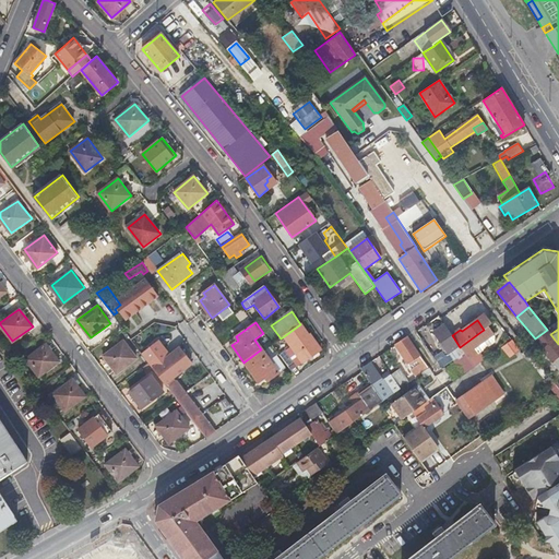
[(292,347),(280,356),(290,371),(320,351),(309,334),(308,335),(300,324),(284,336),(292,347)]
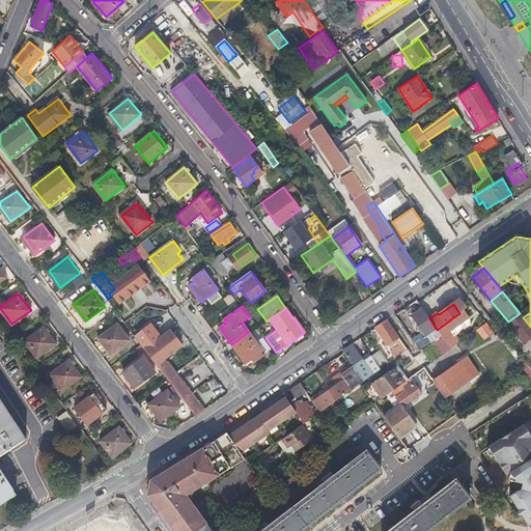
[(427,336),(437,330),(429,318),(423,309),(412,316),(426,337),(427,336)]
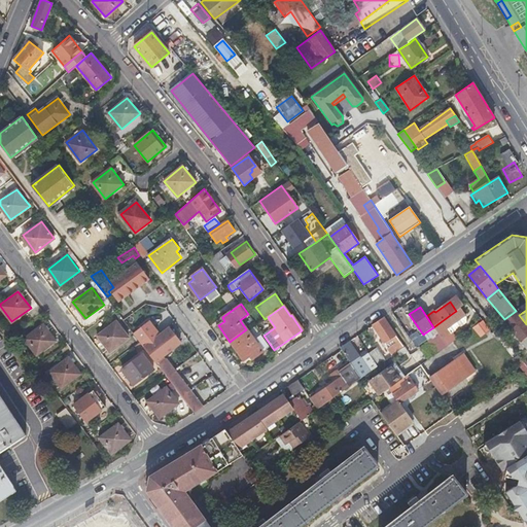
[(516,311),(504,319),(503,320),(520,341),(526,336),(526,324),(519,315),(516,311)]
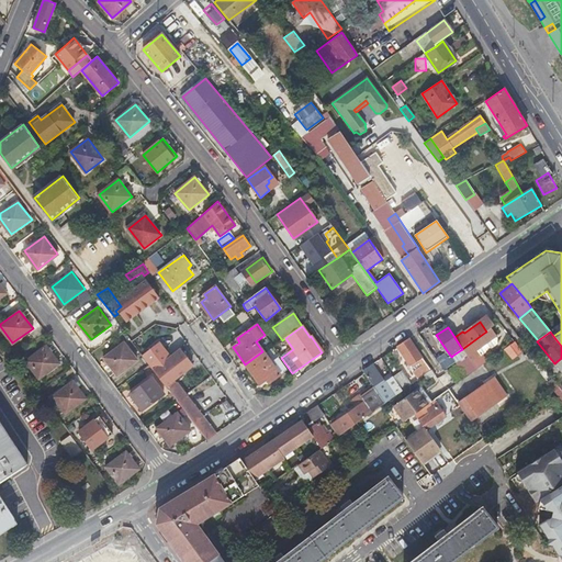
[(483,334),(462,349),(468,356),(489,341),(483,334)]
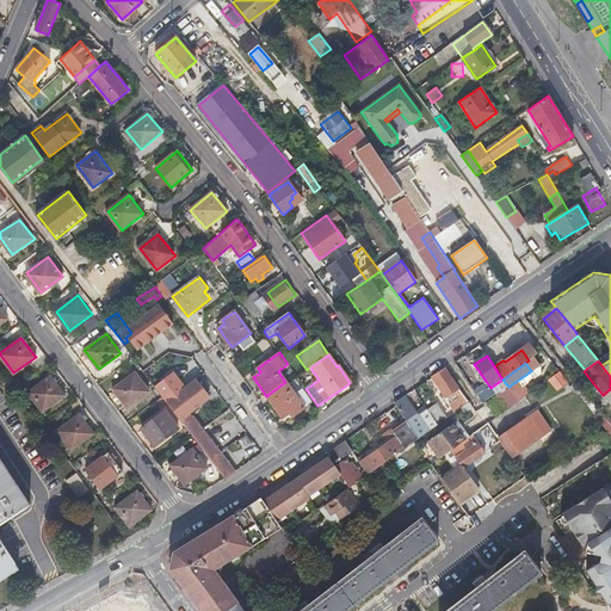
[(458,388),(445,369),(432,377),(445,397),(458,388)]
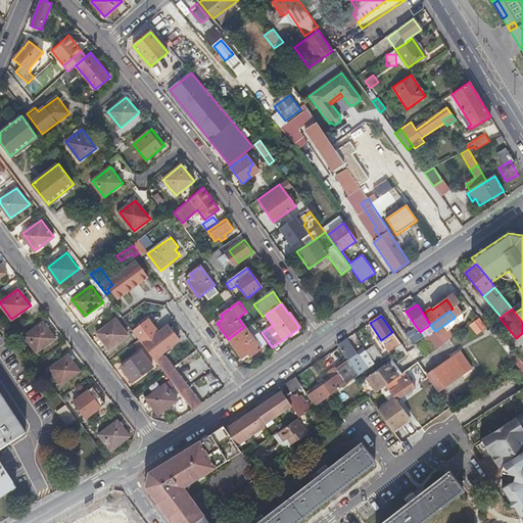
[(109,348),(128,334),(115,318),(97,332),(109,348)]
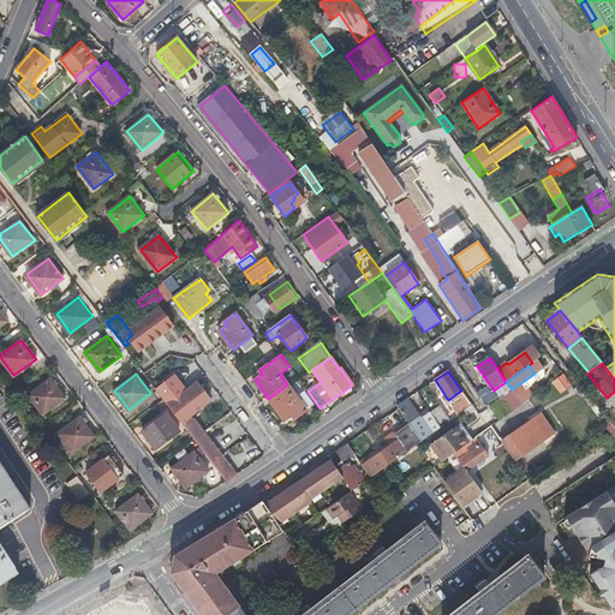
[(165,399),(169,405),(187,390),(175,374),(156,388),(165,399)]
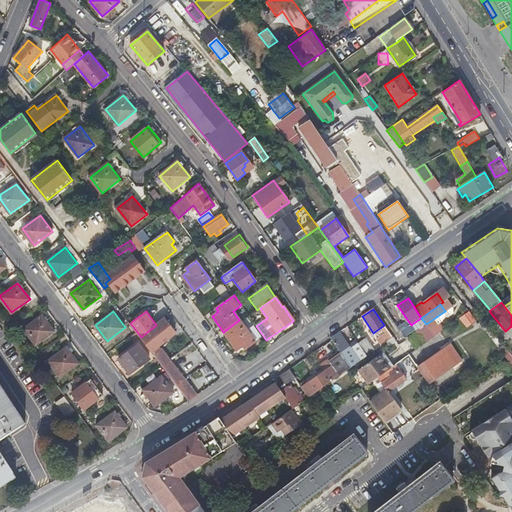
[(181,318),(175,311),(156,325),(141,337),(147,346),(161,364),(189,400),(192,405),(211,392),(207,385),(200,390),(198,387),(194,390),(163,348),(160,350),(159,347),(176,334),(171,326),(175,323),(176,325),(182,321),(180,319),(181,318)]
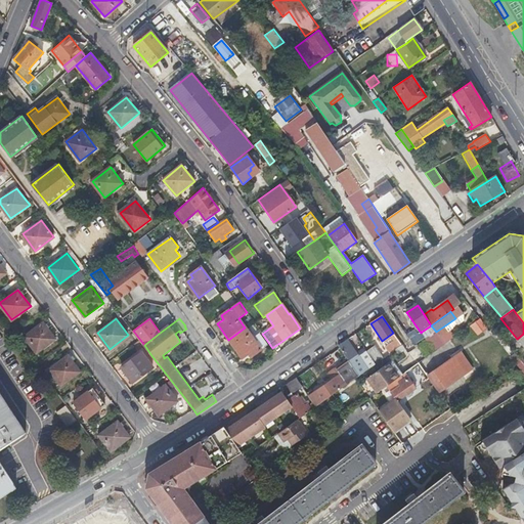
[(482,319),(471,324),(476,336),(487,331),(482,319)]
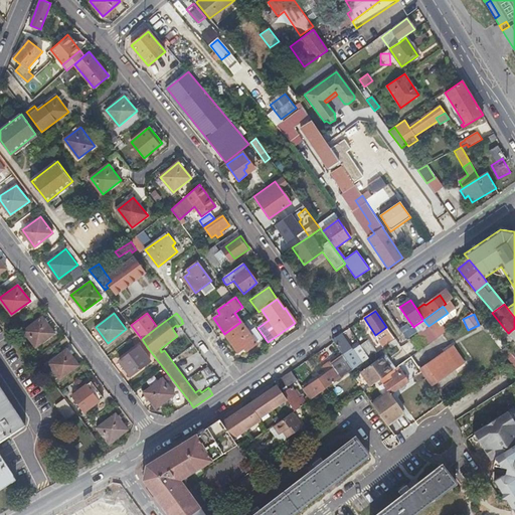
[(36,346),(54,333),(42,317),(24,330),(36,346)]
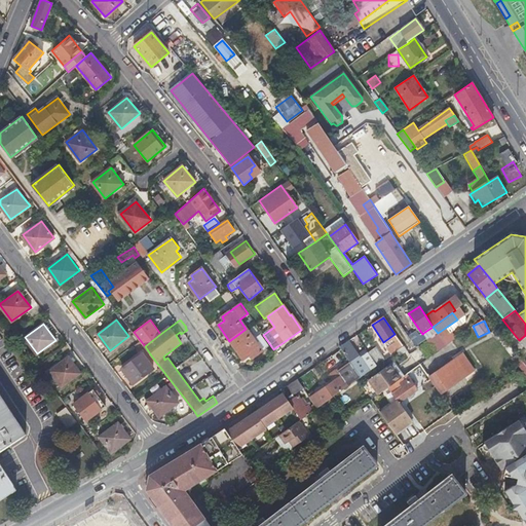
[(262,351),(246,329),(229,341),(243,360),(250,355),(252,359),(262,351)]
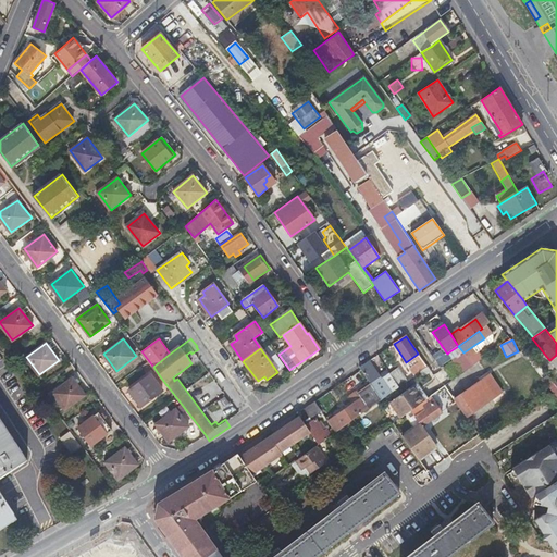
[(448,353),(447,354),(436,361),(441,368),(452,359),(448,353)]
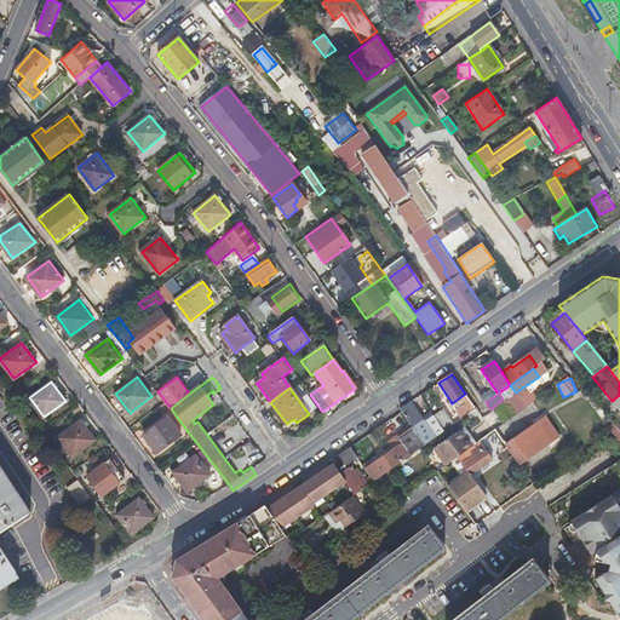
[(417,432),(425,446),(445,431),(434,415),(431,413),(422,419),(411,402),(400,409),(417,432)]
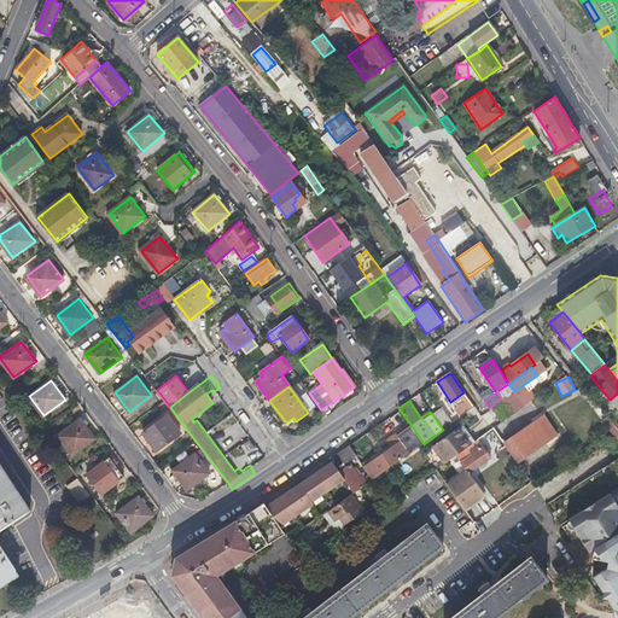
[(474,407),(472,403),(471,404),(470,402),(458,410),(461,417),(474,407)]
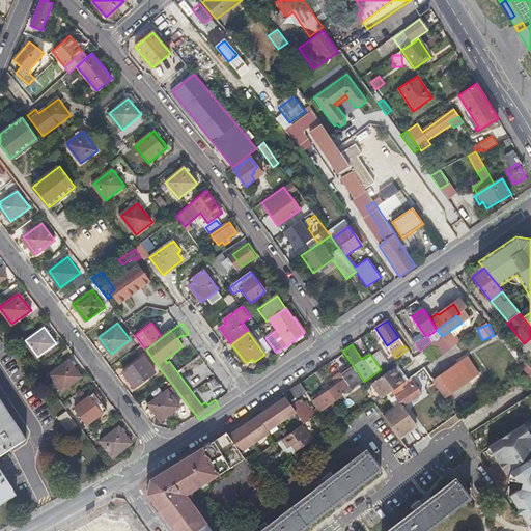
[(379,352),(371,356),(381,369),(387,365),(379,352)]
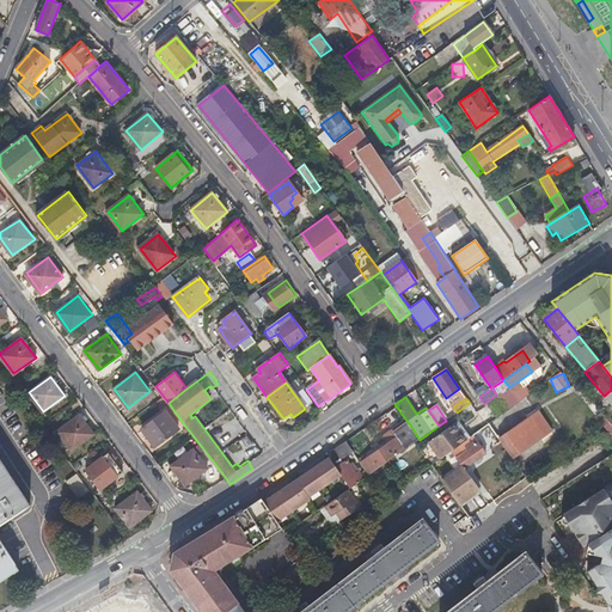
[(157,447),(178,430),(164,410),(142,427),(157,447)]
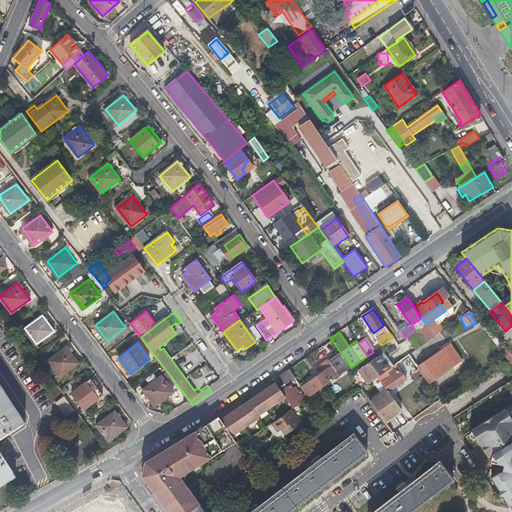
[(424,345),(414,352),(417,356),(426,350),(424,345)]
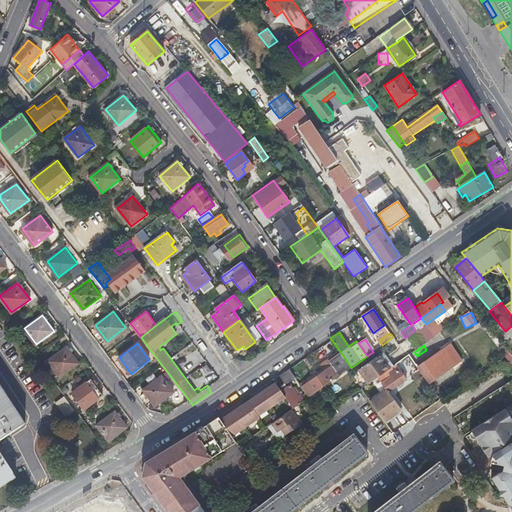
[(60,376),(78,362),(66,347),(48,360),(60,376)]
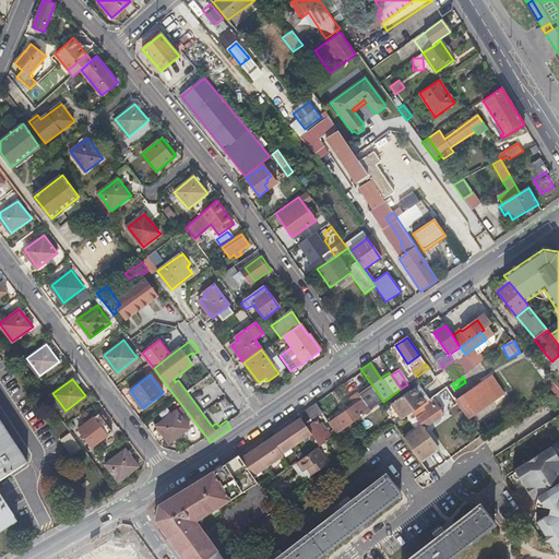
[(499,399),(487,381),(468,394),(467,393),(456,401),(470,418),(499,399)]
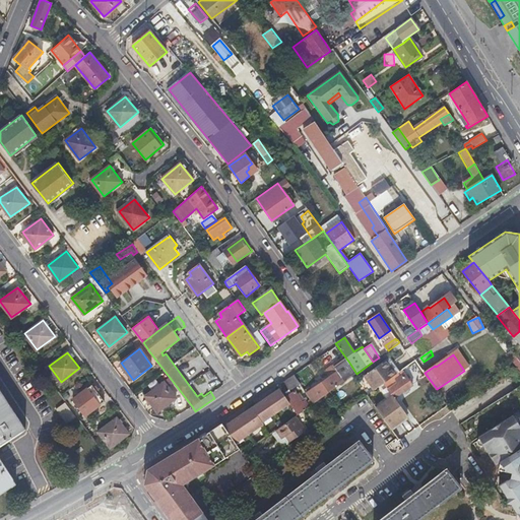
[(218,372),(209,359),(198,367),(207,380),(218,372)]
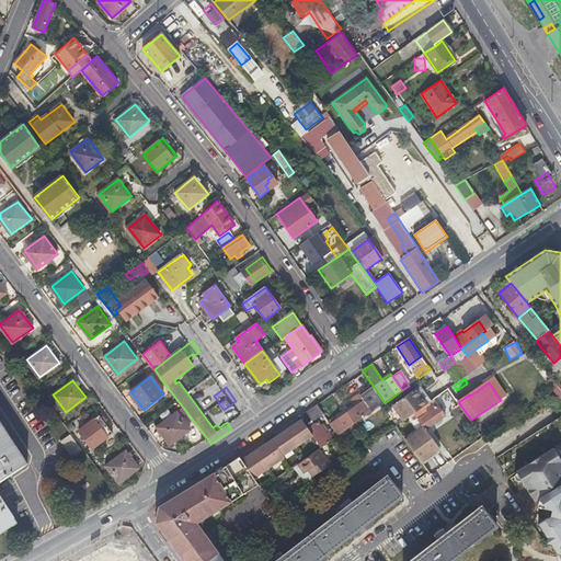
[(393,405),(404,421),(421,410),(428,403),(423,396),(422,397),(416,389),(393,405)]
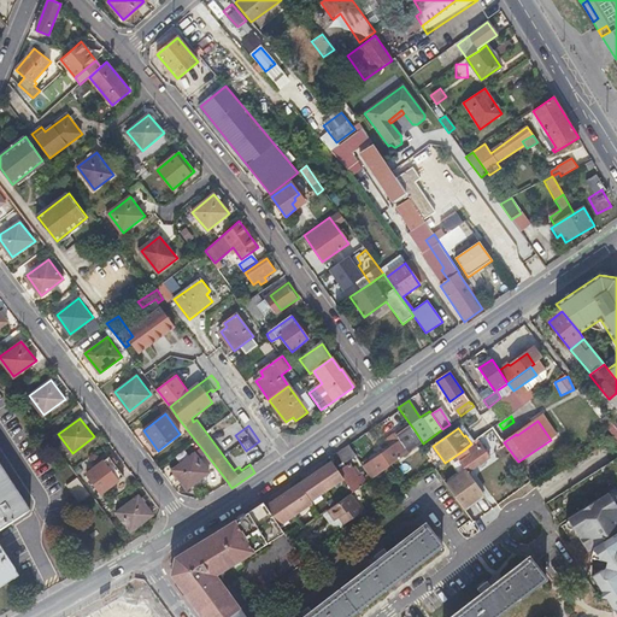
[(372,480),(393,465),(404,457),(423,444),(415,430),(400,441),(400,442),(365,468),(369,474),(372,480)]
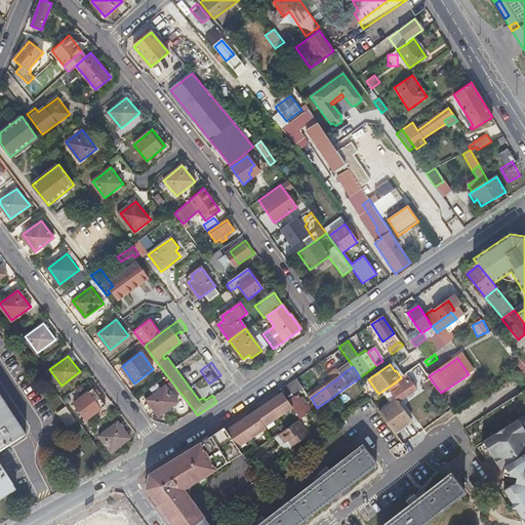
[(416,390),(406,374),(401,377),(394,384),(398,390),(392,394),(398,403),(416,390)]
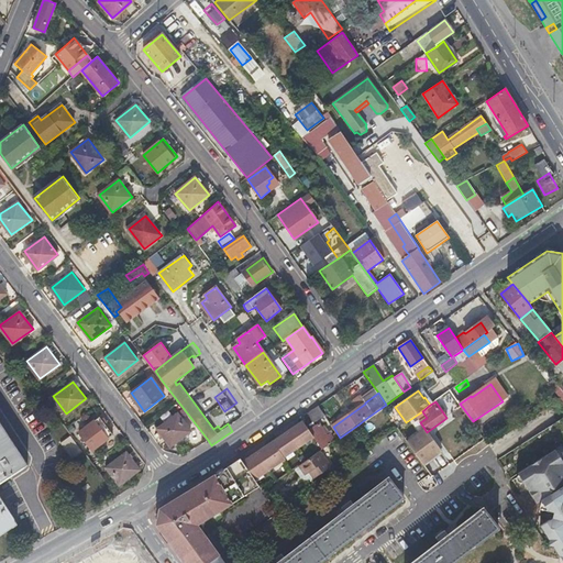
[(317,404),(309,408),(318,420),(330,422),(323,414),(317,404)]
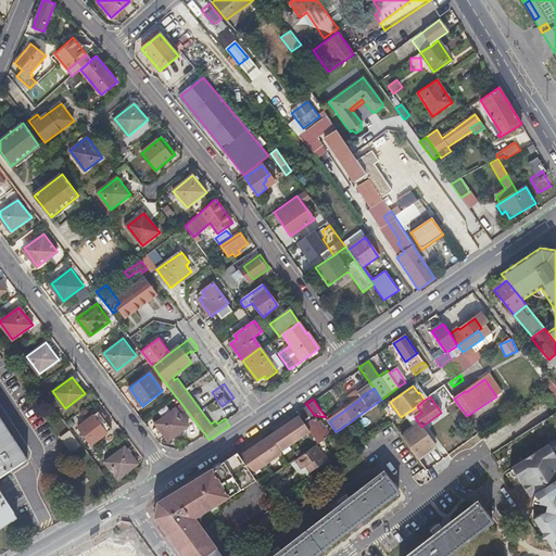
[(319,408),(326,417),(326,418),(329,416),(323,406),(319,408)]
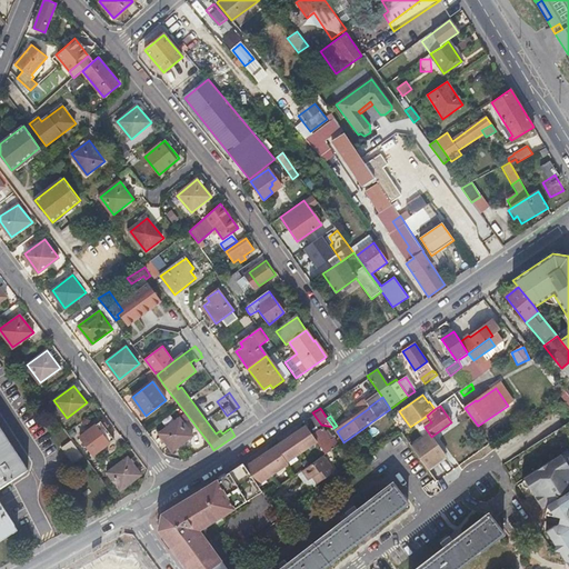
[(172,450),(192,436),(179,418),(159,432),(172,450)]
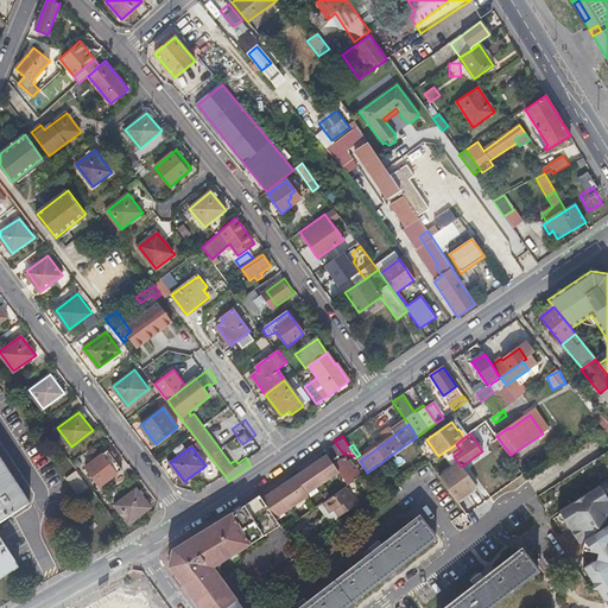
[(86,466),(101,486),(122,469),(108,450),(86,466)]
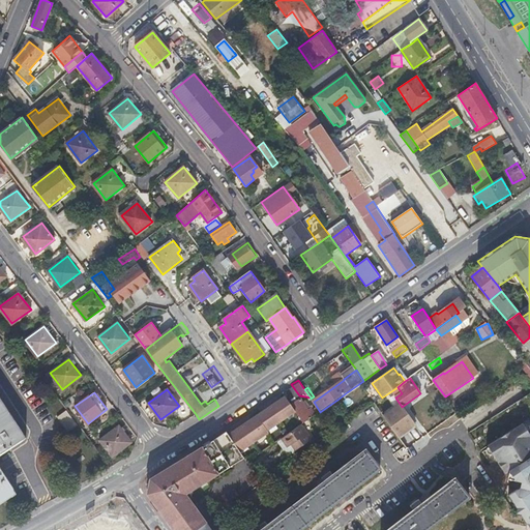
[(0,454),(26,438),(0,396),(0,503),(16,493),(0,469),(0,454)]
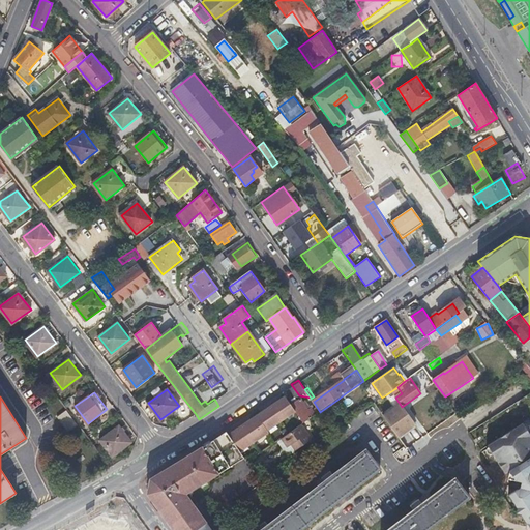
[(272,406),(270,403),(258,410),(261,413),(244,424),(242,421),(235,425),(237,429),(237,430),(248,446),(264,436),(263,435),(295,412),(291,406),(286,396),(272,406)]
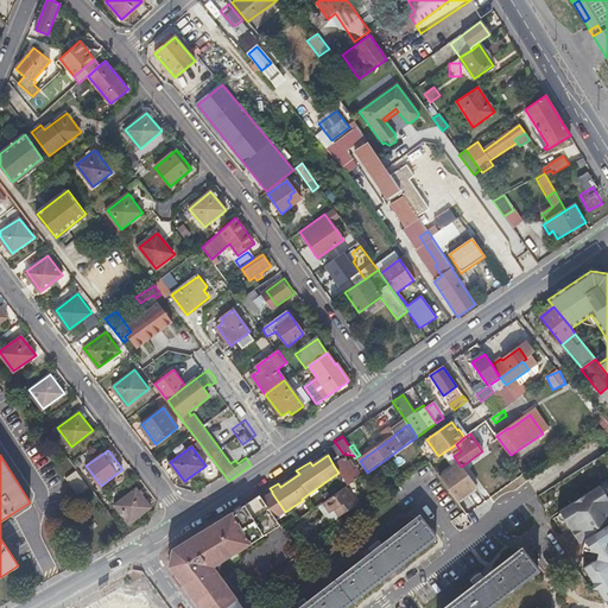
[(348,486),(367,473),(363,467),(359,470),(350,460),(348,462),(344,457),(334,466),(339,473),(348,486)]
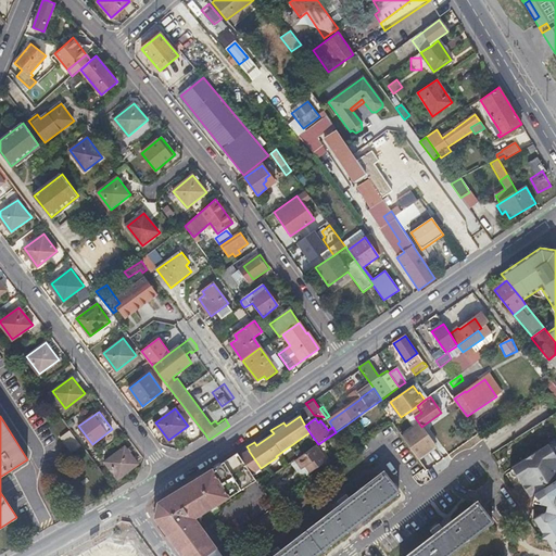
[(392,424),(401,436),(407,431),(399,418),(392,424)]
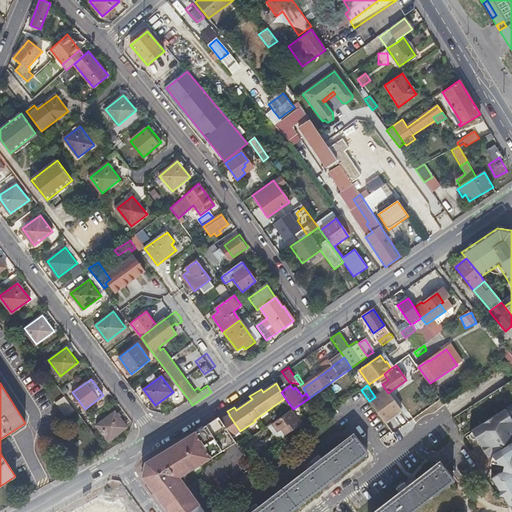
[(65,396),(56,402),(66,417),(75,411),(65,396)]
